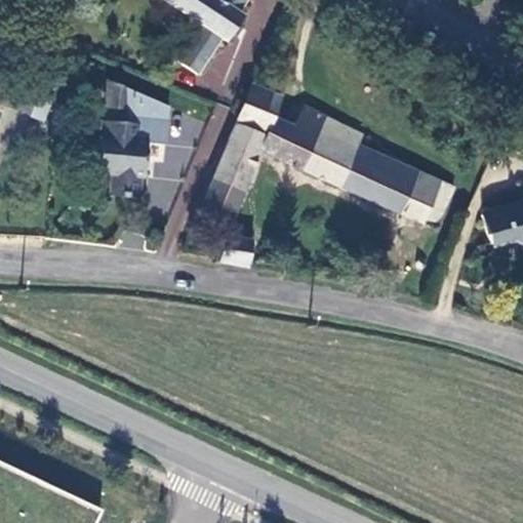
[(167,0),(202,24),(179,61),(198,73),(223,38),(227,40),(243,15),(240,12),(248,0),(167,0)]
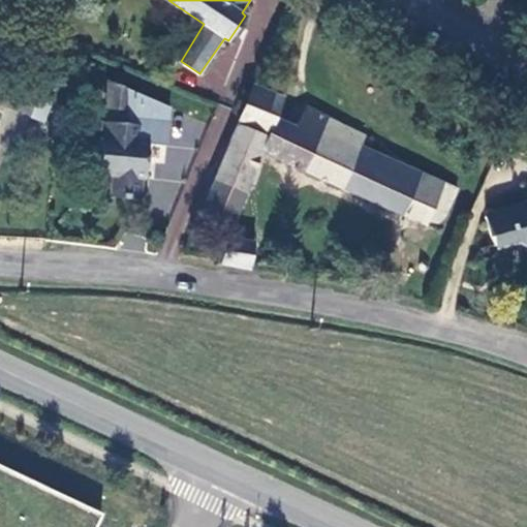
[(104,105),(136,109),(138,93),(107,80),(104,105)]
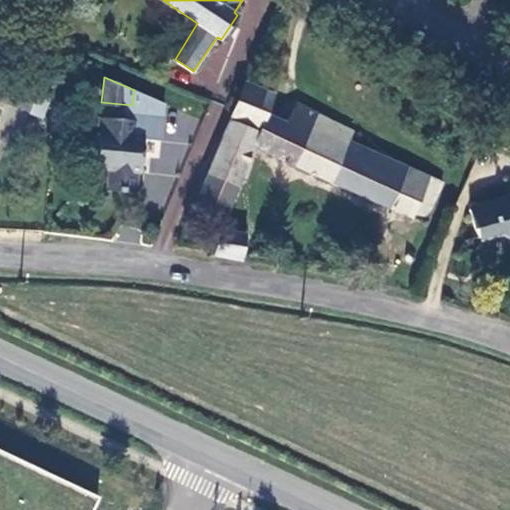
[(256,147),(269,153),(285,118),(269,111),(276,93),(246,81),(229,119),(262,132),(256,147)]
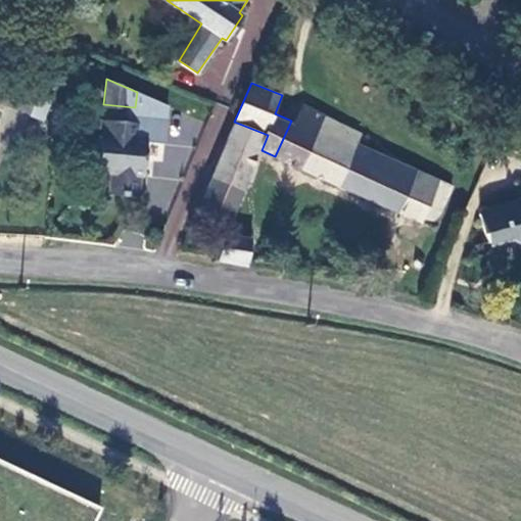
[(164,142),(168,104),(137,92),(135,107),(134,121),(103,119),(101,135),(95,134),(93,146),(99,152),(97,170),(111,171),(109,193),(138,195),(141,174),(144,174),(146,140),(164,142)]
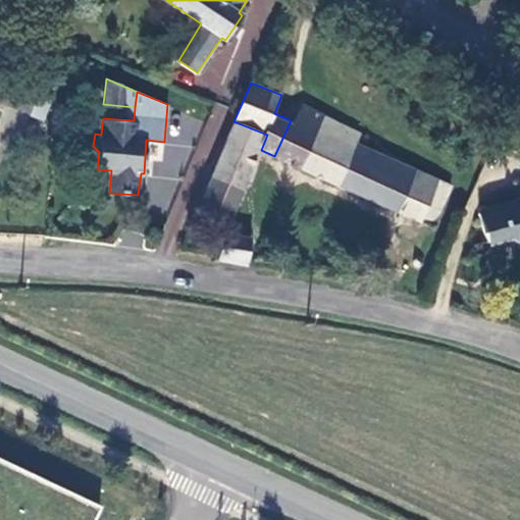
[(291,120),(274,156),(421,223),(422,222),(434,226),(454,185),(359,142),(363,133),(304,105),(292,121),(291,120)]
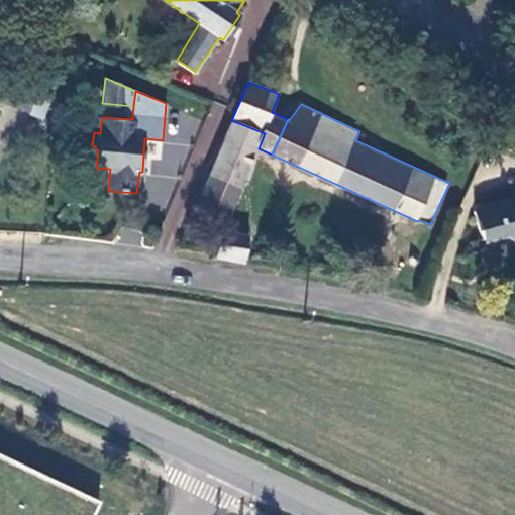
[(265,133),(231,120),(197,201),(229,215),(236,199),(245,202),(249,190),(242,186),(259,148),(265,133)]
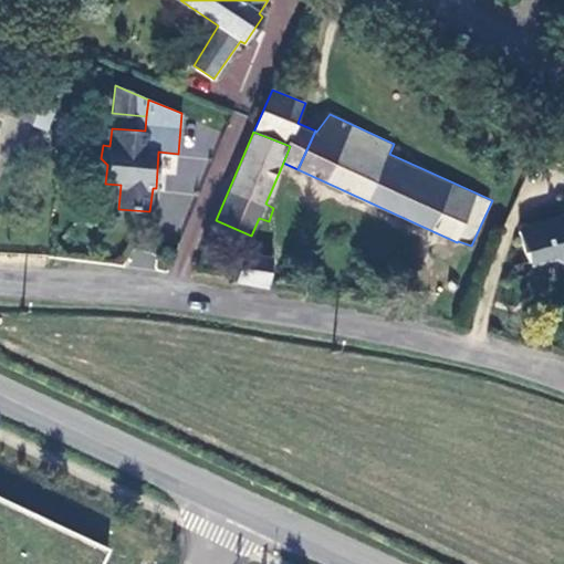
[(563,217),(561,218),(560,217),(521,230),(532,262),(550,256),(563,263),(563,217)]
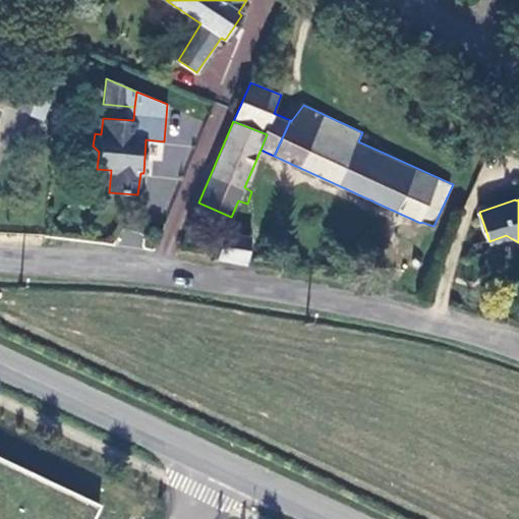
[(224,232),(219,257),(248,263),(252,236),(224,232)]
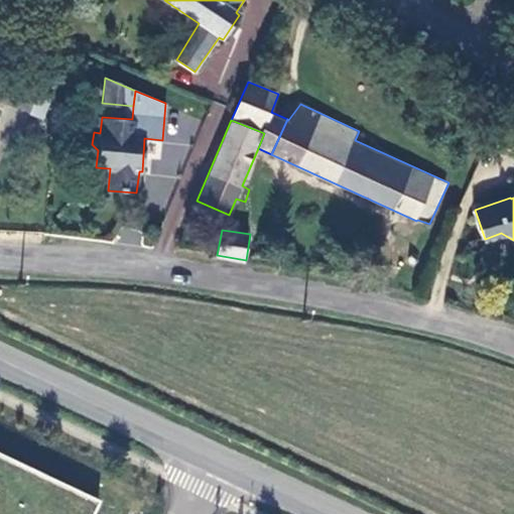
[(0,513),(93,513),(99,503),(0,456),(0,513)]
